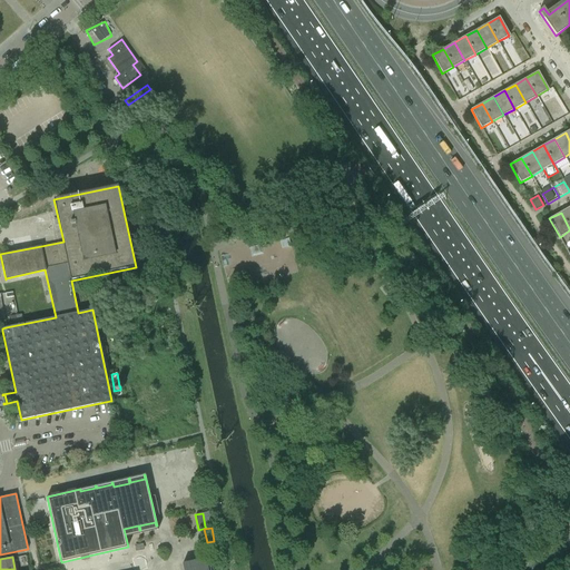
[(183,569),(208,569),(206,558),(205,559),(206,562),(190,566),(189,562),(183,563),(183,569)]
